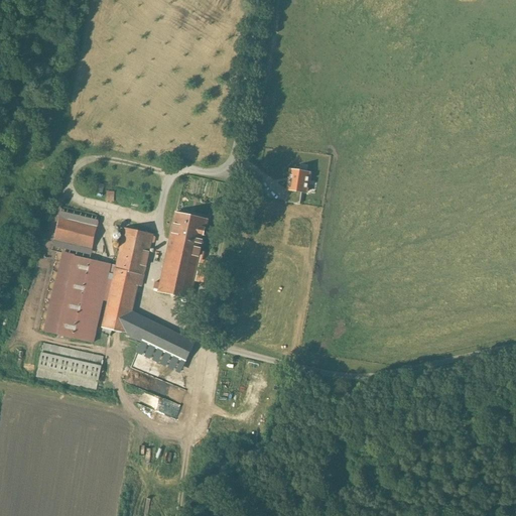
[(255,176),(266,179),(267,172),(257,169),(255,176)]
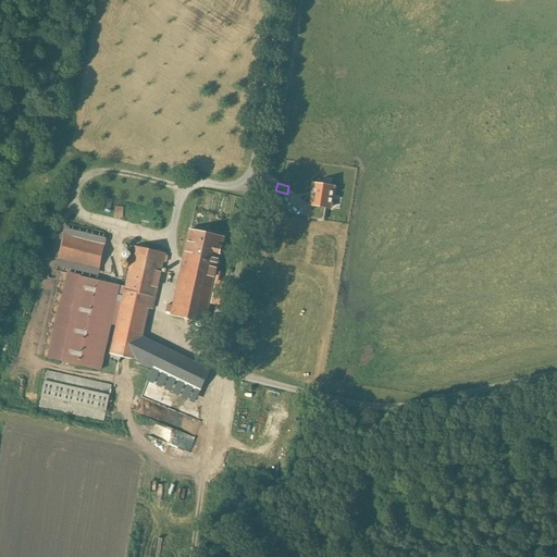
[(334,187),(313,185),(310,205),(325,207),(331,208),(334,187)]
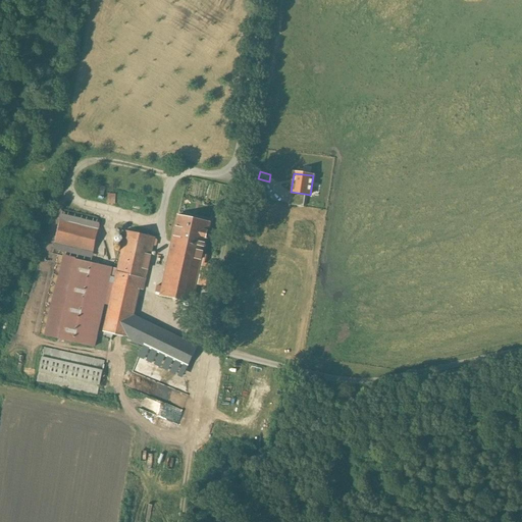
[(305,194),(291,192),(290,205),(303,207),(305,194)]
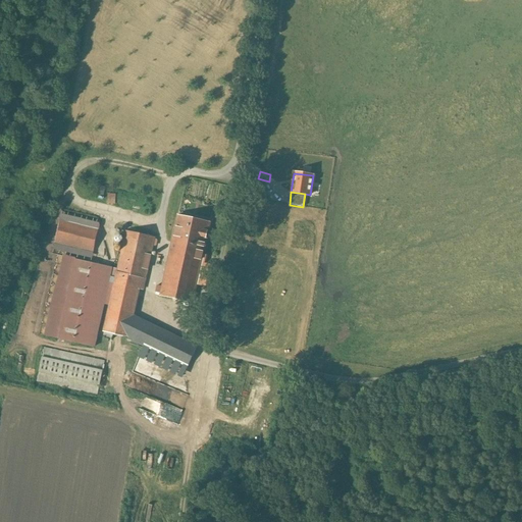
[(106,201),(114,202),(115,193),(107,193),(106,201)]
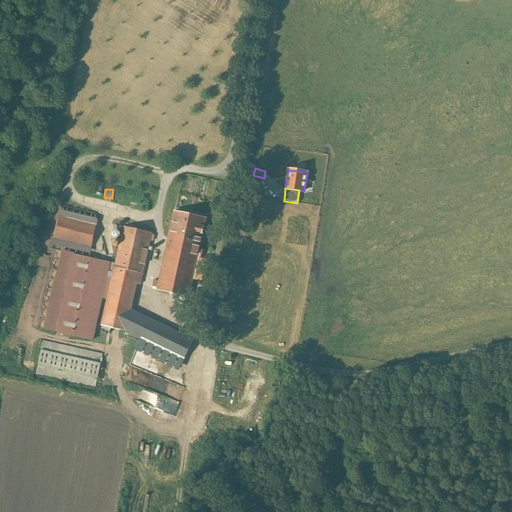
[(206,218),(175,211),(168,244),(198,251),(206,218)]
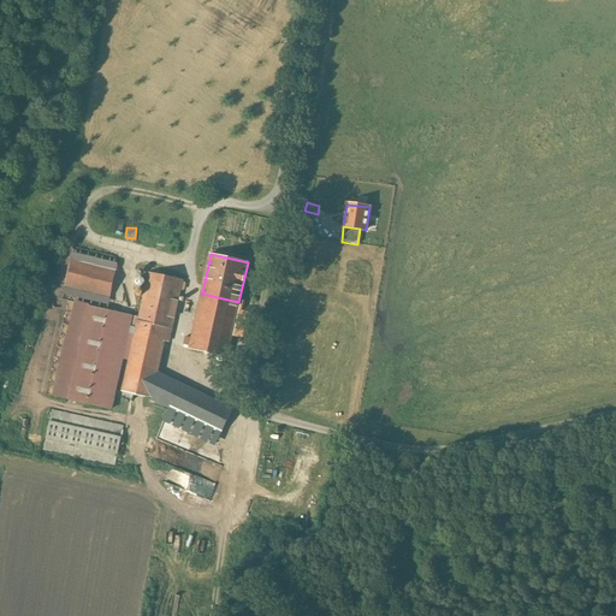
[(117,270),(70,260),(63,288),(110,298),(117,270)]
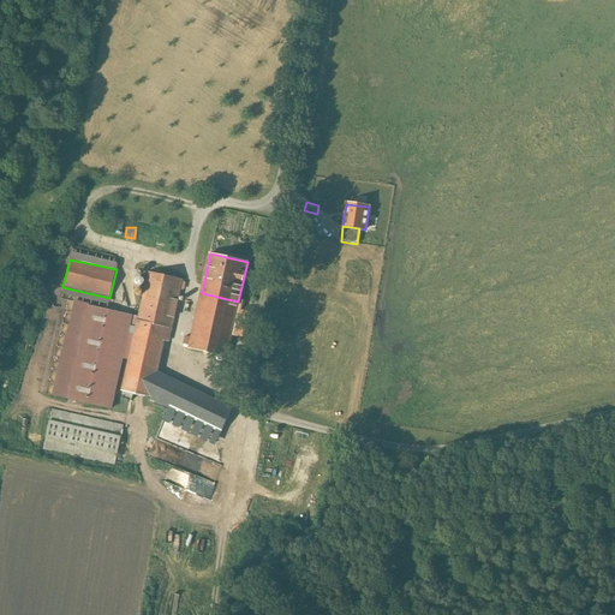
[(181,280),(149,273),(139,318),(136,334),(163,340),(168,341),(181,280)]
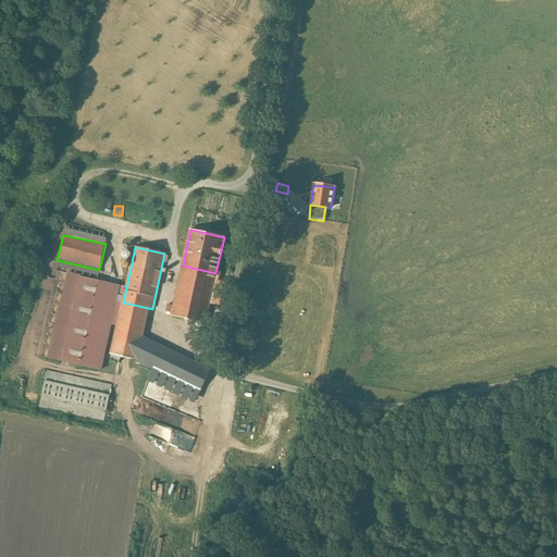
[(215,273),(183,265),(172,316),(205,322),(215,273)]
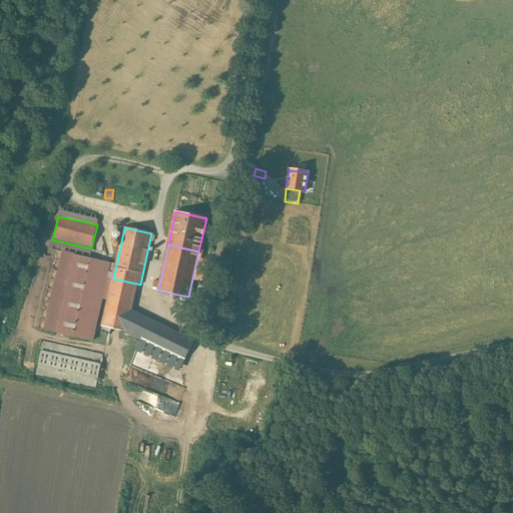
[(92,342),(109,263),(63,252),(46,332),(92,342)]
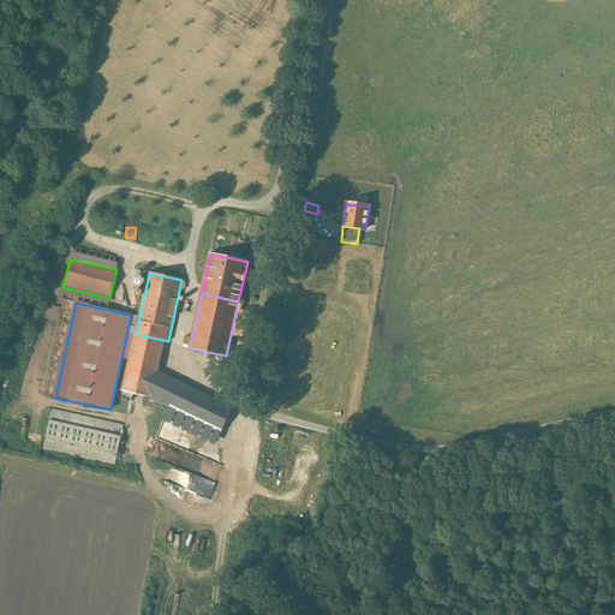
[(163,340),(136,334),(123,392),(150,398),(151,398),(173,408),(184,386),(156,372),(163,340)]
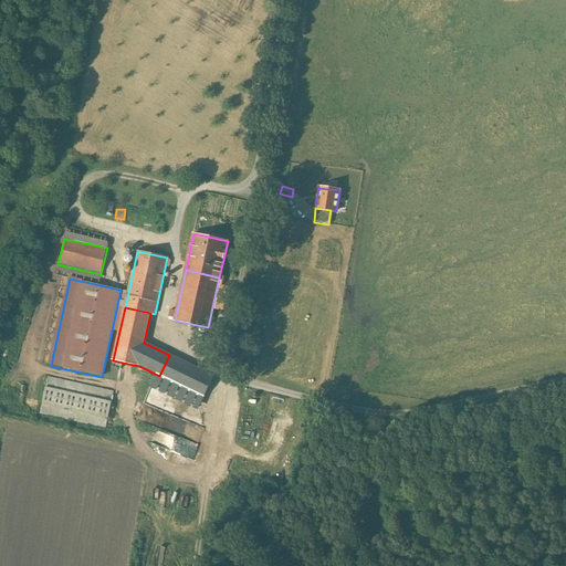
[(247,318),(240,322),(244,329),(251,325),(247,318)]
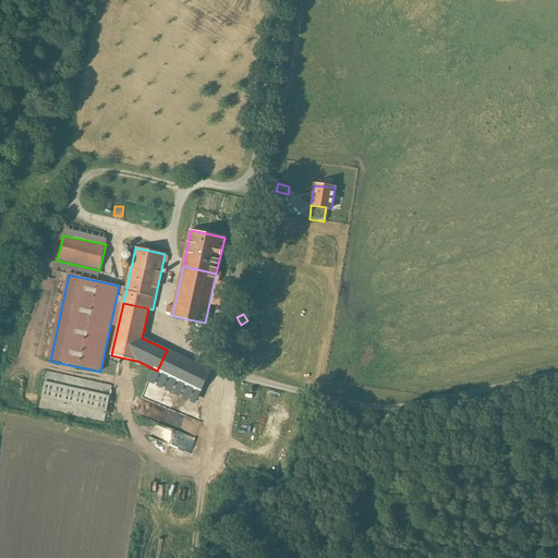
[(210,372),(170,352),(167,350),(157,371),(201,391),(210,372)]
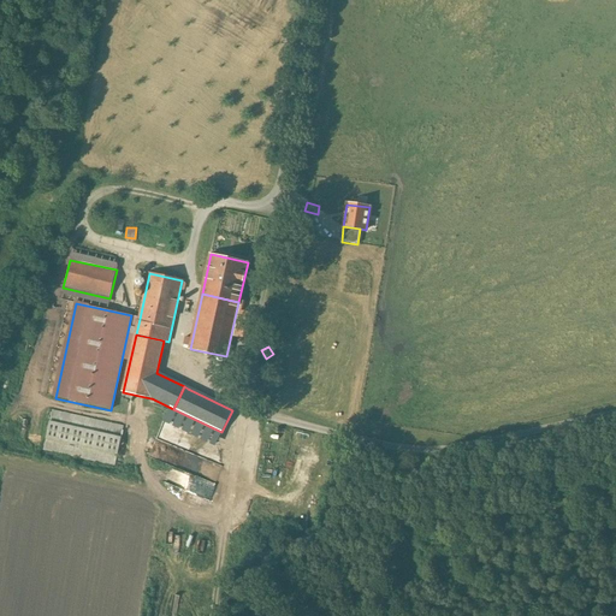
[(124,426),(52,409),(42,450),(114,466),(124,426)]
